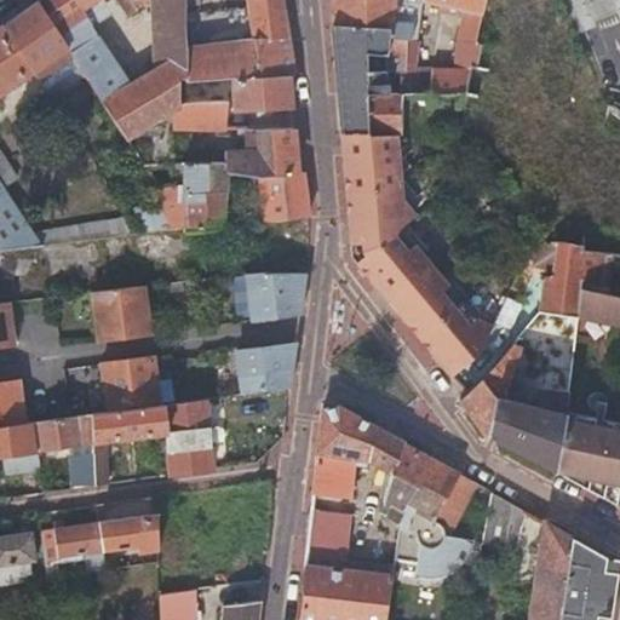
[(3,24),(33,70),(61,52),(65,58),(72,55),(36,1),(35,0),(18,13),(3,24)]
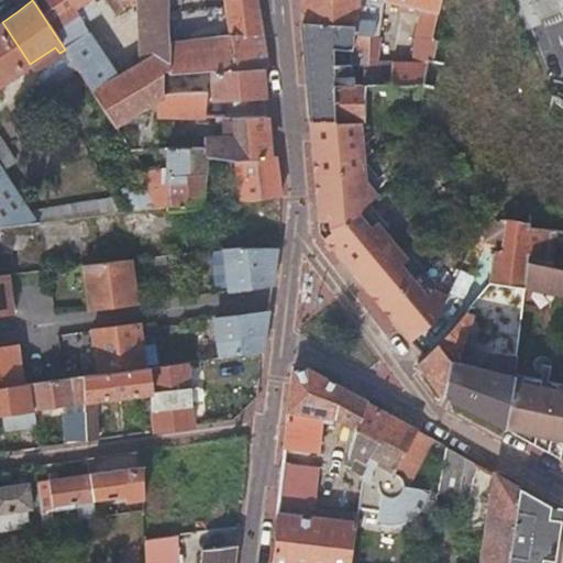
[(34,0),(33,1),(65,50),(74,64),(114,124),(162,95),(163,69),(168,69),(166,0),(131,0),(132,4),(138,4),(141,64),(117,78),(91,41),(75,7),(85,0),(34,0)]
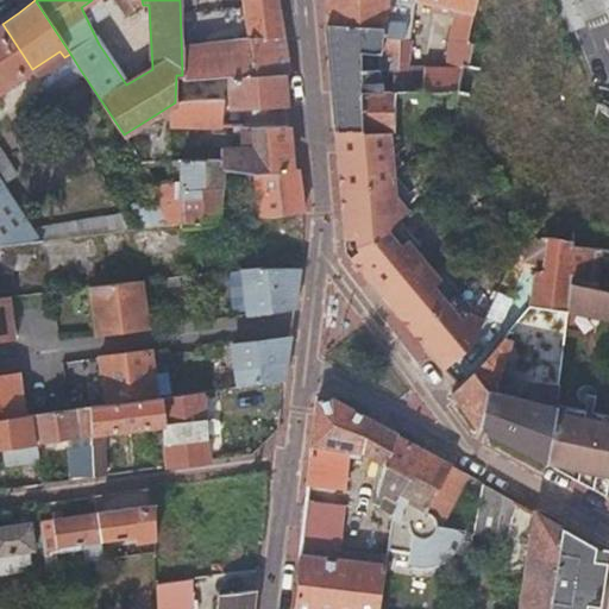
[(206,74),(214,74),(282,70),(282,71),(289,71),(277,0),(243,0),(245,16),(248,36),(213,41),(212,17),(211,0),(180,0),(182,75),(206,74)]
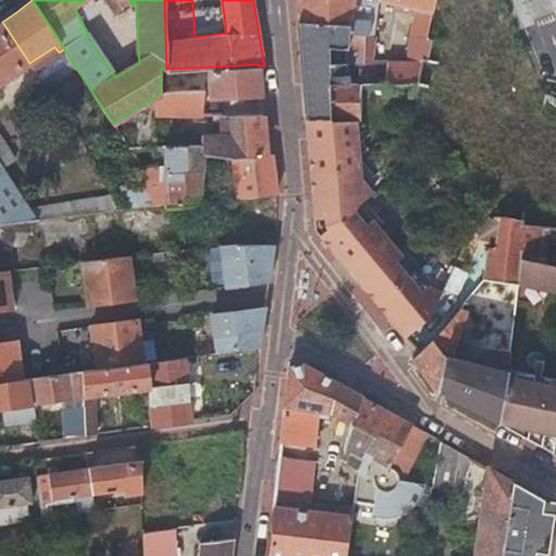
[(205,0),(192,0),(193,15),(207,15),(205,0)]
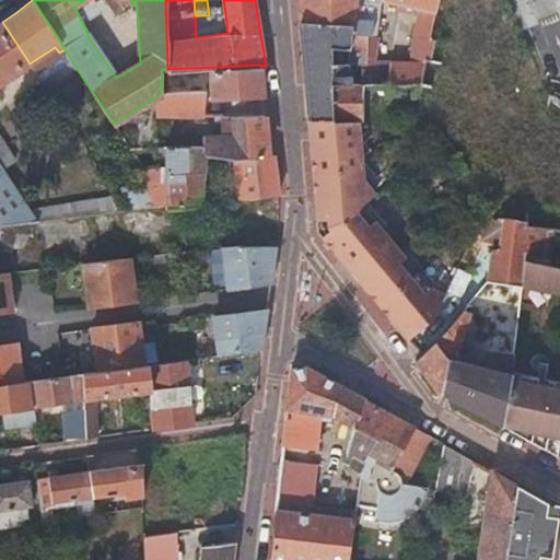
[(300,0),(299,16),(300,22),(351,24),(351,32),(366,33),(376,34),(378,21),(362,19),(353,19),(335,16),(336,0),(300,0)]
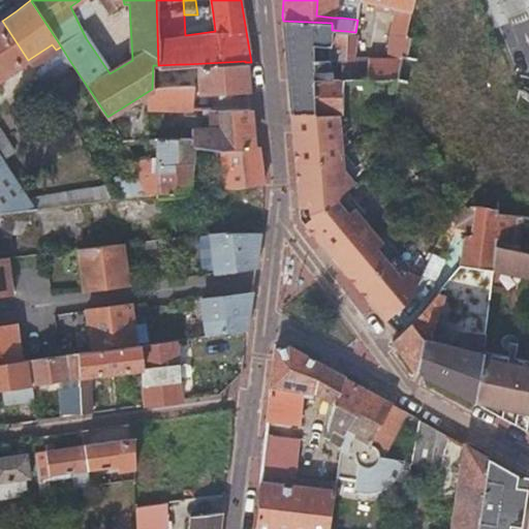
[(412,0),(360,0),(360,1),(395,8),(390,29),(386,58),(354,58),(346,58),(346,31),(332,30),(330,54),(330,59),(330,61),(342,61),(342,79),(397,80),(402,56),(405,57),(409,38),(404,37),(412,0)]
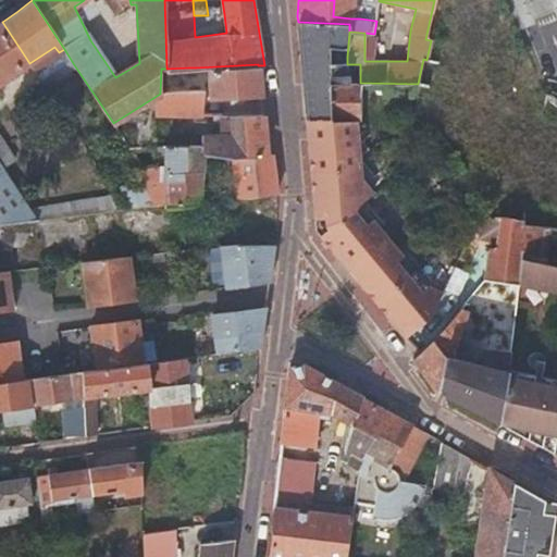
[(379,0),(360,0),(360,19),(376,21),(379,1),(379,0)]
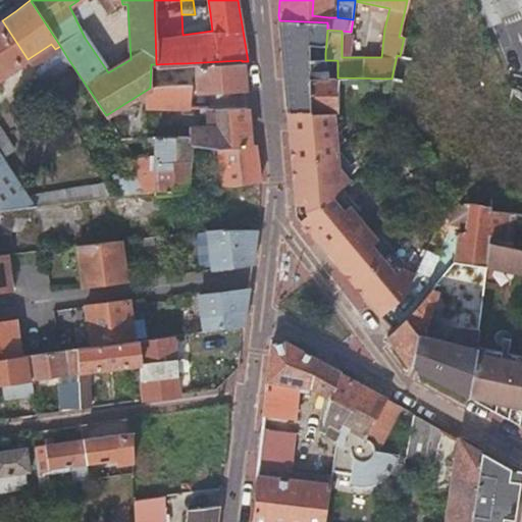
[(212,31),(210,13),(195,14),(181,14),(183,35),(212,31)]
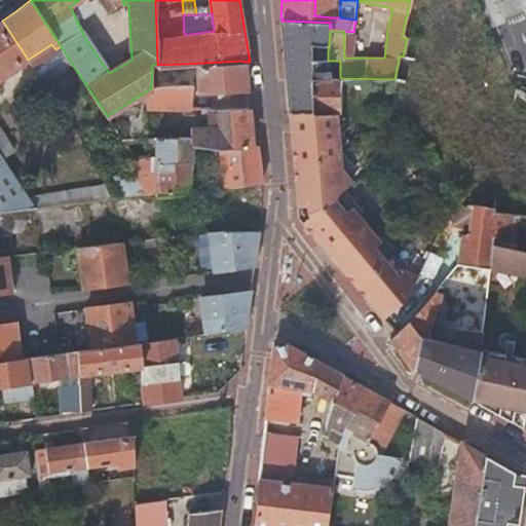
[(0,155),(1,157),(12,149),(0,129),(0,79),(28,60),(2,21),(0,22),(0,155)]
